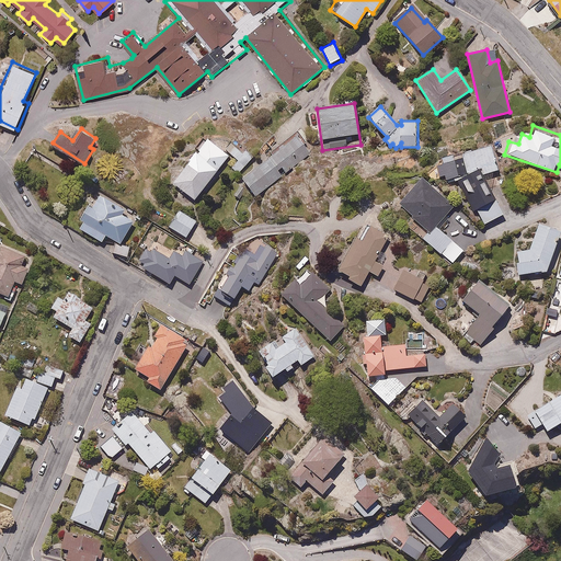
[(169,178),(194,198),(230,153),(205,133),(169,178)]
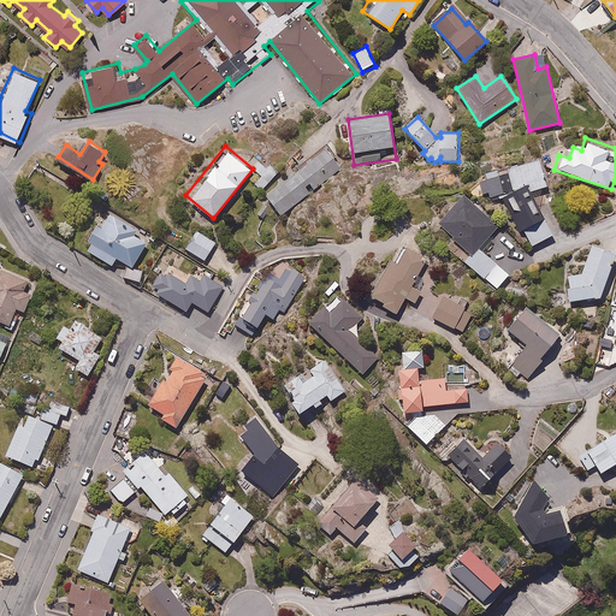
[(329,148),(267,196),(282,214),(343,166),(329,148)]
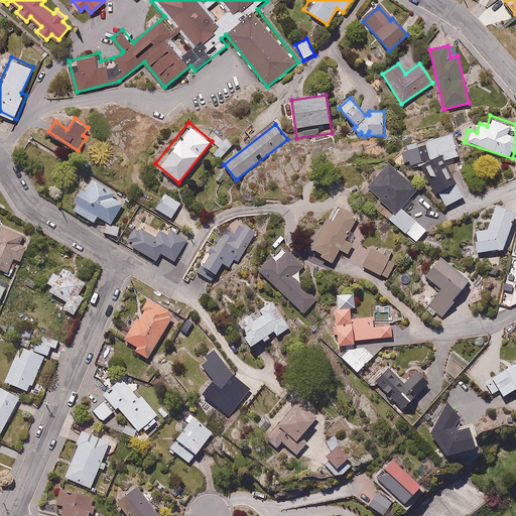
[(464,197),(445,158),(459,155),(454,130),(405,140),(408,148),(404,149),(406,160),(411,159),(412,165),(422,163),(443,207),(464,197)]
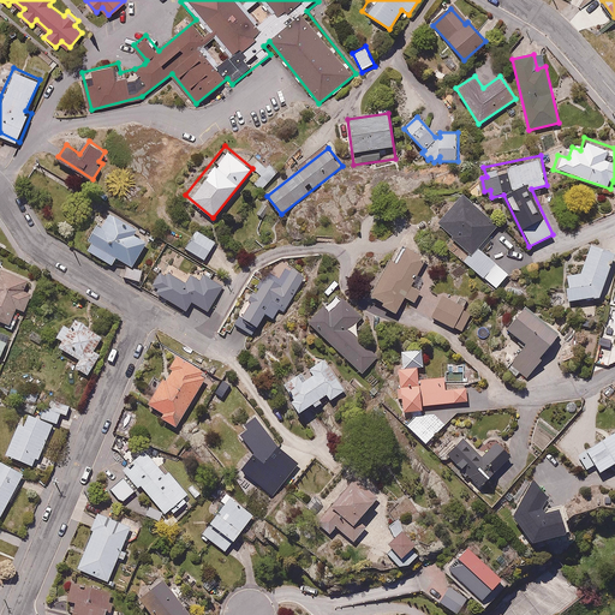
[(471,255),(465,260),(483,278),(497,262),(483,249),(495,237),(490,233),(501,222),(461,185),(431,218),(471,255)]
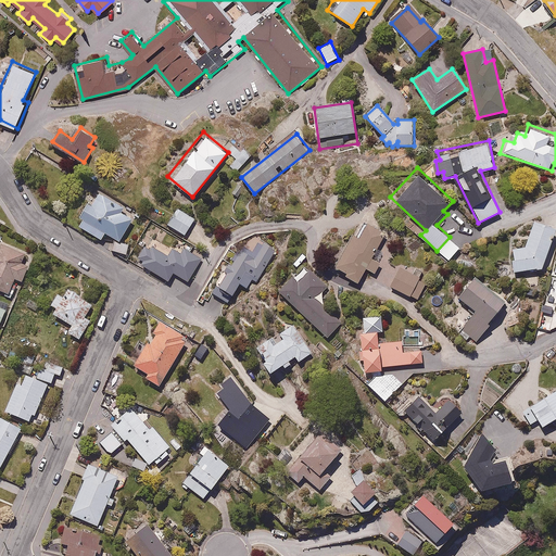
[(121,240),(134,215),(123,209),(124,205),(99,192),(93,203),(88,200),(75,225),(103,239),(106,232),(121,240)]
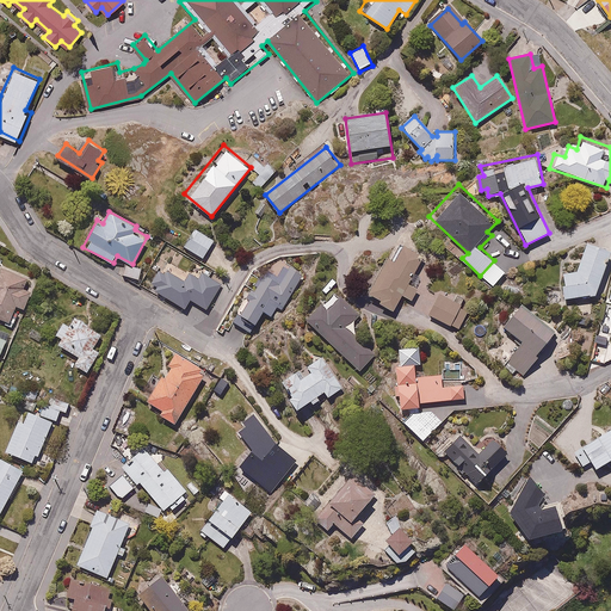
[(215,239),(195,226),(183,246),(203,259),(215,239)]
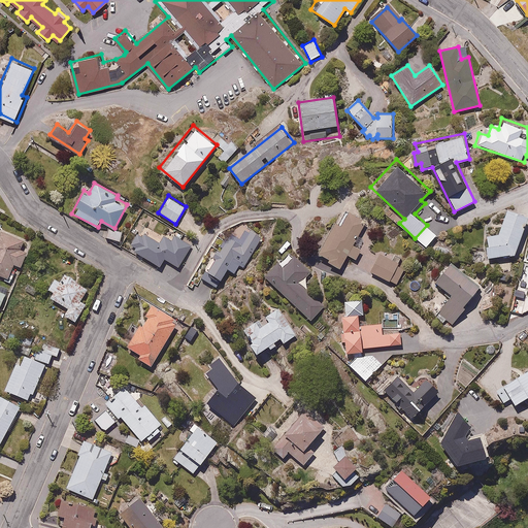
[(354,242),(367,221),(347,208),(338,223),(334,221),(330,229),(327,228),(316,248),(331,257),(330,259),(341,266),(350,253),(357,257),(362,248),(354,242)]
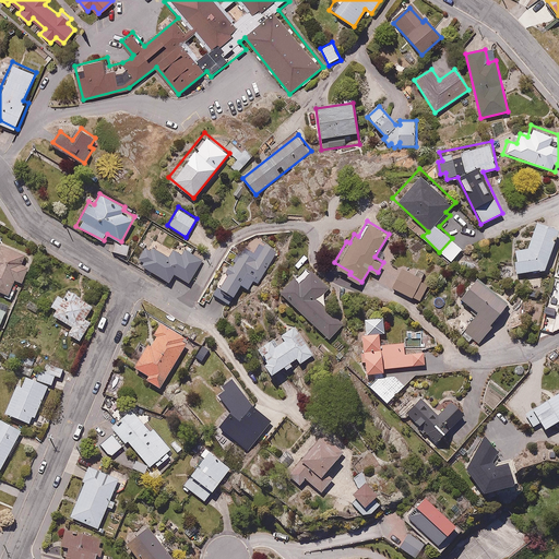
[(546,268),(558,230),(558,229),(538,222),(528,248),(516,249),(518,272),(546,268)]
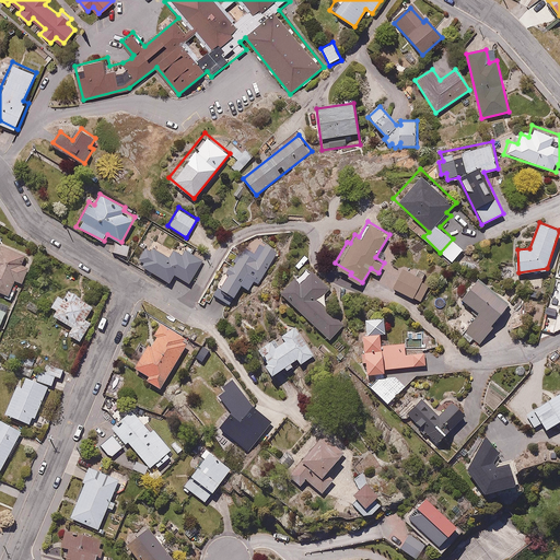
[(259,282),(278,248),(258,238),(249,254),(241,248),(233,265),(230,264),(225,271),(228,272),(219,289),(236,298),(243,287),(249,290),(255,280),(259,282)]
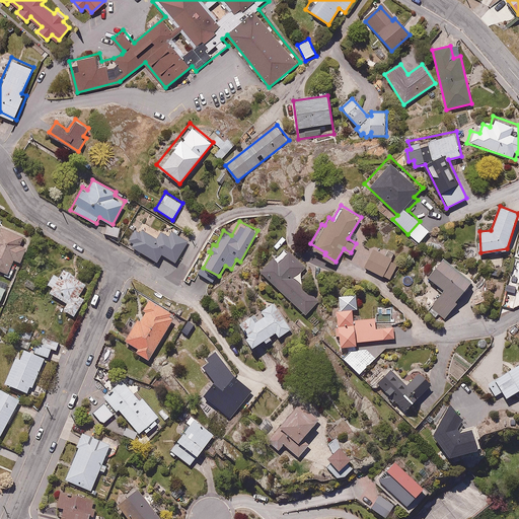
[(176,263),(189,240),(164,224),(160,232),(143,223),(139,229),(136,228),(129,240),(133,242),(131,246),(159,263),(163,255),(176,263)]
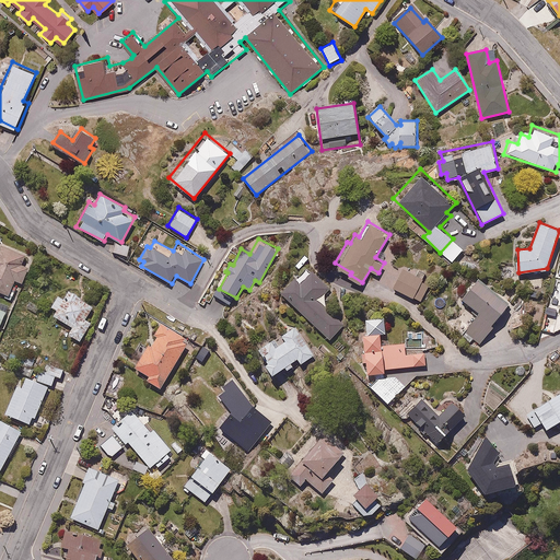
[(0,291),(9,295),(14,281),(21,284),(27,268),(23,266),(27,256),(0,244),(0,291)]
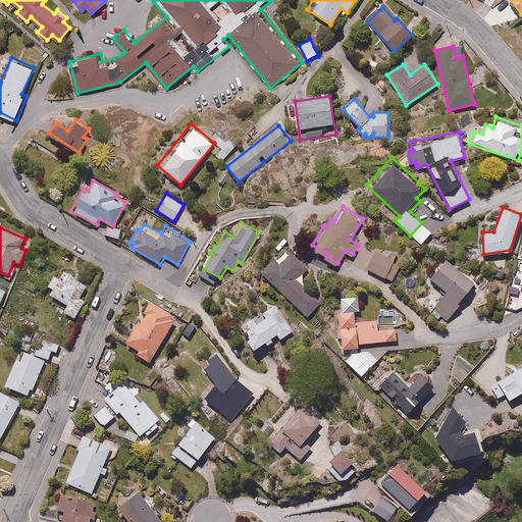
[(273,255),(260,267),(308,315),(321,303),(299,278),(308,270),(286,247),(275,257),(273,255)]
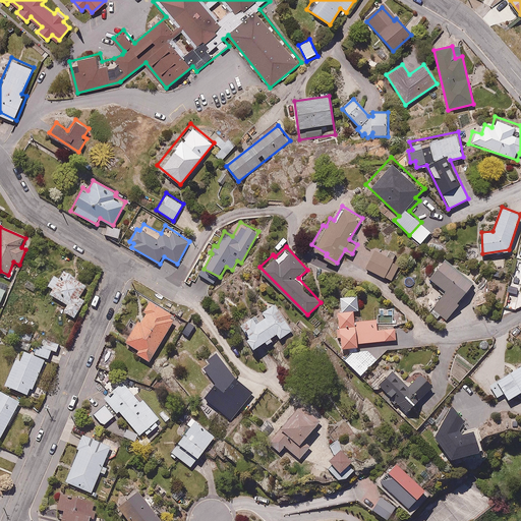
[(393,279),(400,265),(394,263),(397,257),(375,247),(366,266),(393,279)]
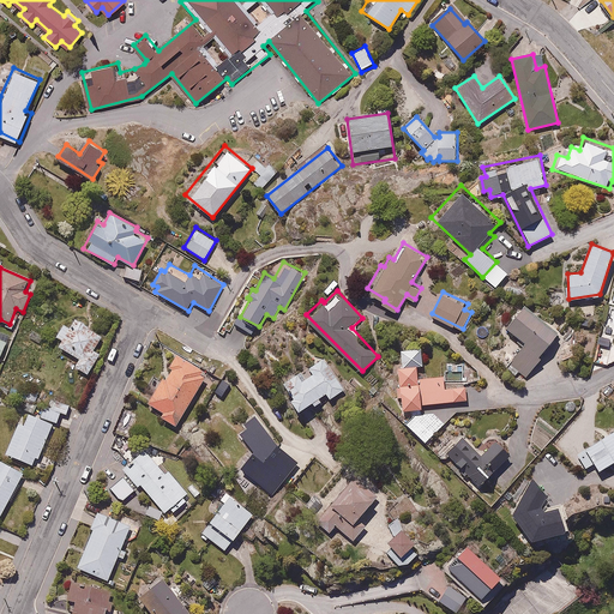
[(558,330),(524,304),(505,329),(524,343),(510,363),(513,366),(511,369),(516,374),(518,371),(527,377),(541,357),(539,355),(558,330)]
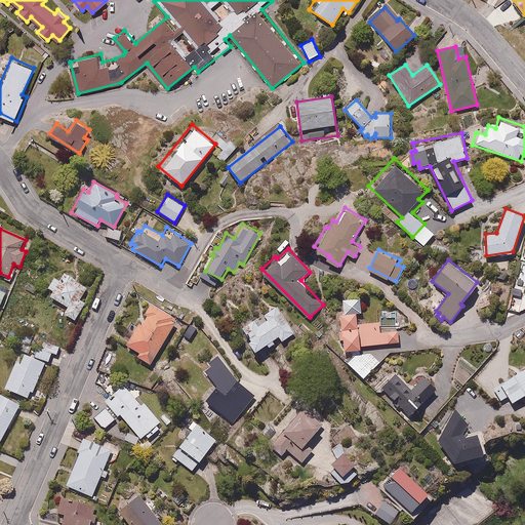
[(87,286),(64,269),(58,280),(55,278),(47,288),(52,291),(49,294),(67,307),(64,311),(74,319),(86,303),(79,296),(87,286)]
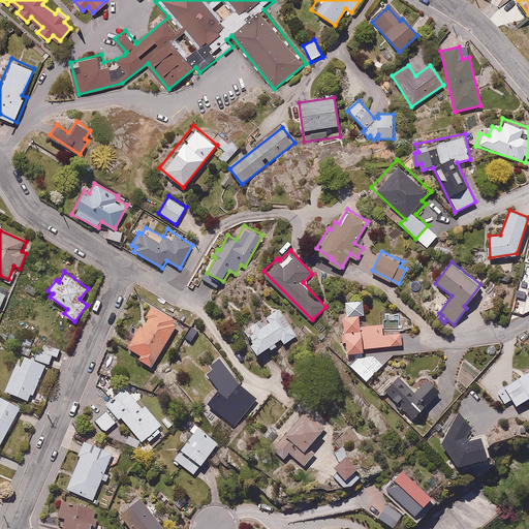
[(172,316),(153,304),(147,315),(150,317),(144,327),(141,324),(126,347),(141,355),(138,359),(152,367),(182,318),(174,313),(172,316)]
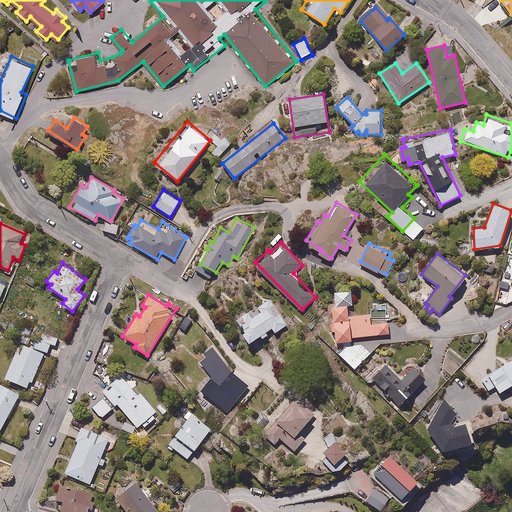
[(276,331),(287,322),(266,294),(256,303),(260,309),(256,312),(251,305),(236,318),(245,329),(242,332),(250,343),(260,334),(263,338),(269,333),(267,331),(272,327),(276,331)]
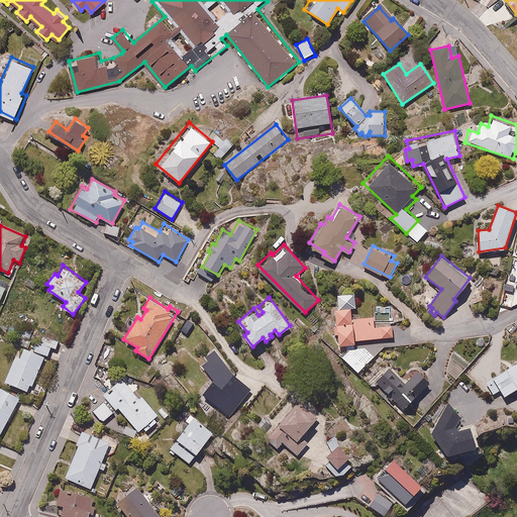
[(339,352),(358,372),(394,338),(393,325),(388,325),(388,322),(378,322),(378,317),(354,318),(354,307),(335,308),(336,324),(333,324),(333,335),(338,334),(339,352)]
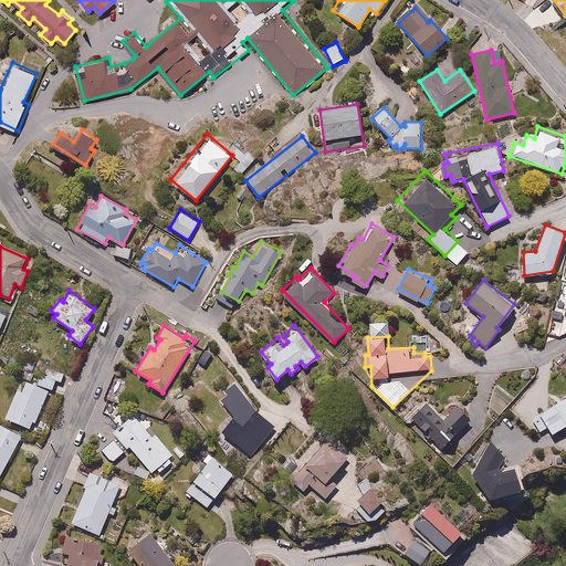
[(37,383),(21,378),(6,419),(31,427),(33,421),(39,423),(50,389),(53,390),(56,380),(62,381),(65,371),(48,366),(44,376),(39,375),(37,383)]
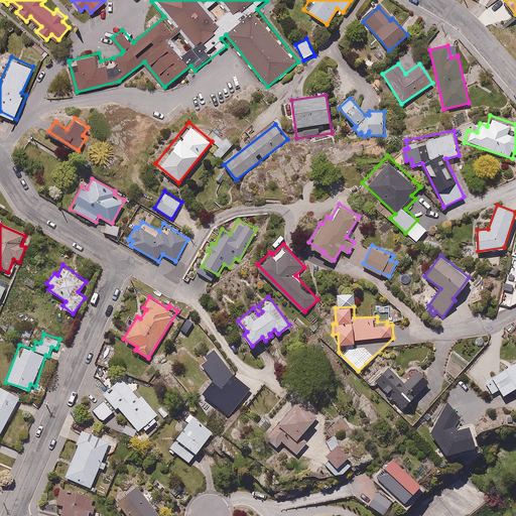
[(515,357),(485,378),(494,393),(502,388),(506,394),(515,387),(515,357)]
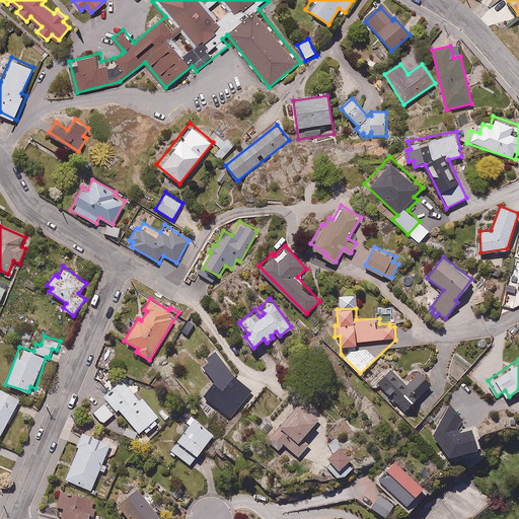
[(391,368),(378,381),(405,411),(432,383),(420,371),(406,383),(391,368)]
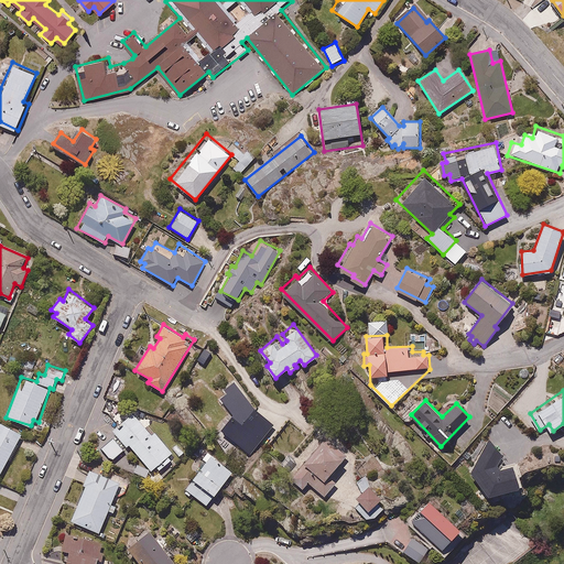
[(173,452),(155,432),(152,434),(148,429),(153,423),(138,407),(110,432),(114,435),(100,447),(112,461),(129,445),(152,472),(156,467),(160,470),(171,459),(169,456),(173,452)]
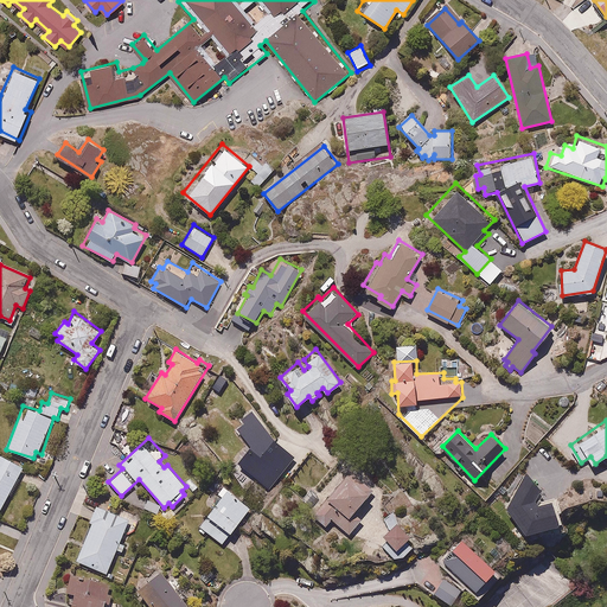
[(0,451),(0,512),(26,465),(0,451)]
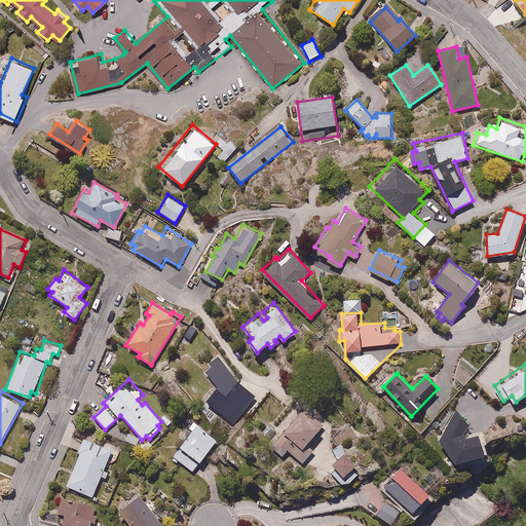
[(322,426),(301,409),(296,416),(291,411),(266,440),(283,455),(289,448),(305,462),(316,449),(308,442),(322,426)]
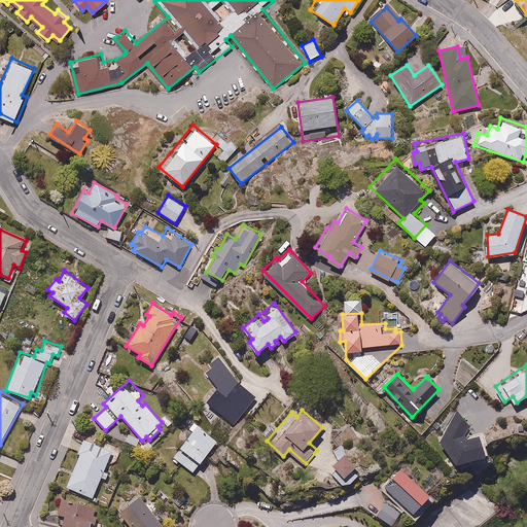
[(481,434),(464,438),(470,428),(456,411),(440,445),(456,466),(487,457),(481,434)]
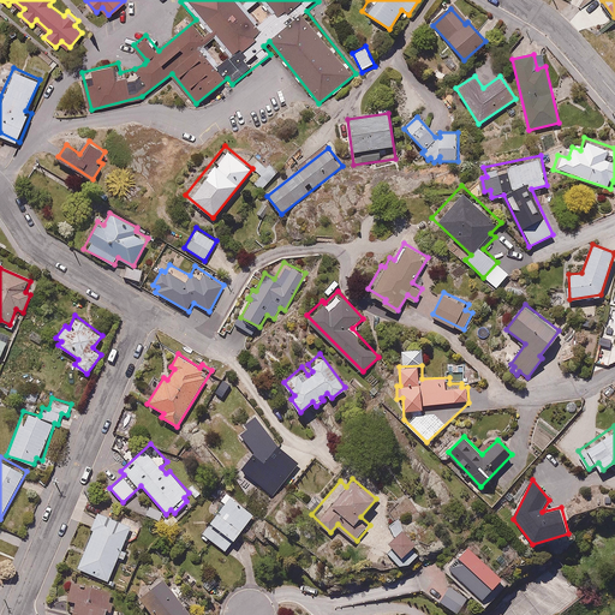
[(209,538),(225,550),(255,514),(228,491),(220,501),(224,503),(209,520),(213,523),(201,537),(207,542),(209,538)]
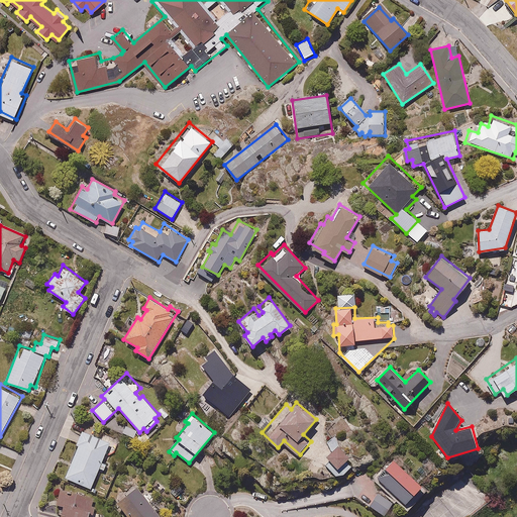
[(111,441),(83,429),(83,430),(75,427),(70,439),(78,444),(65,476),(91,488),(111,441)]
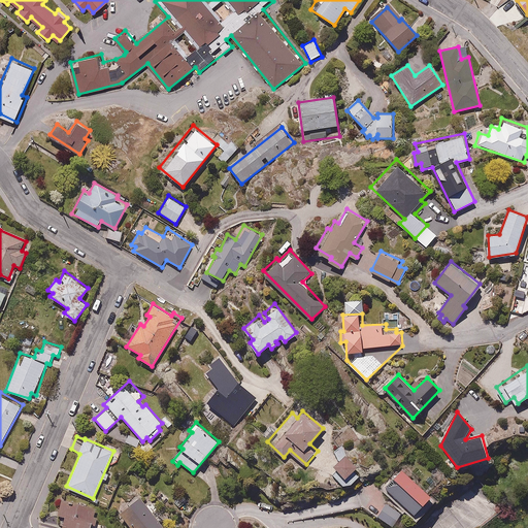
[(368,470),(345,453),(335,466),(338,468),(336,470),(357,486),(368,470)]
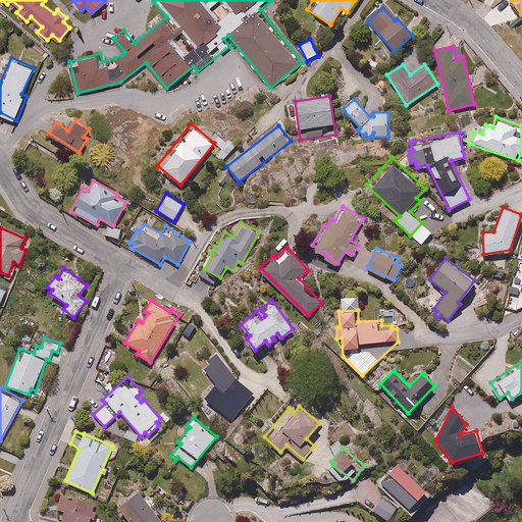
[(380,480),(409,507),(426,488),(398,461),(380,480)]
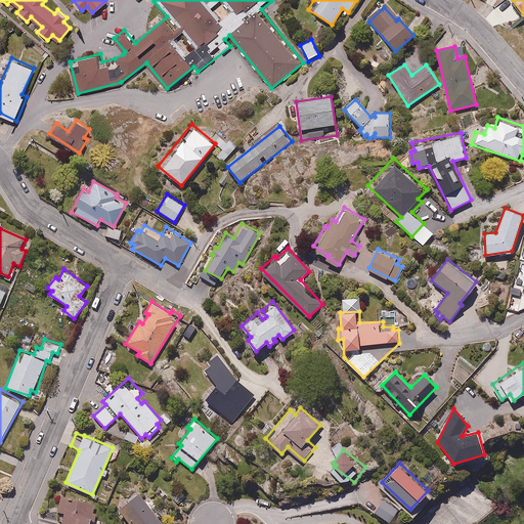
[(127,496),(129,499),(118,509),(130,523),(165,523),(139,491),(138,492),(136,489),(127,496)]
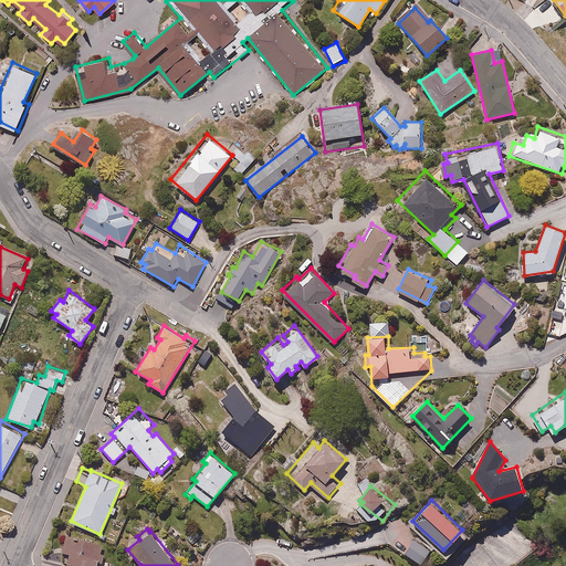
[(66,565),(96,565),(98,562),(101,563),(103,556),(101,555),(104,543),(82,536),(81,542),(66,537),(61,554),(70,556),(66,565)]
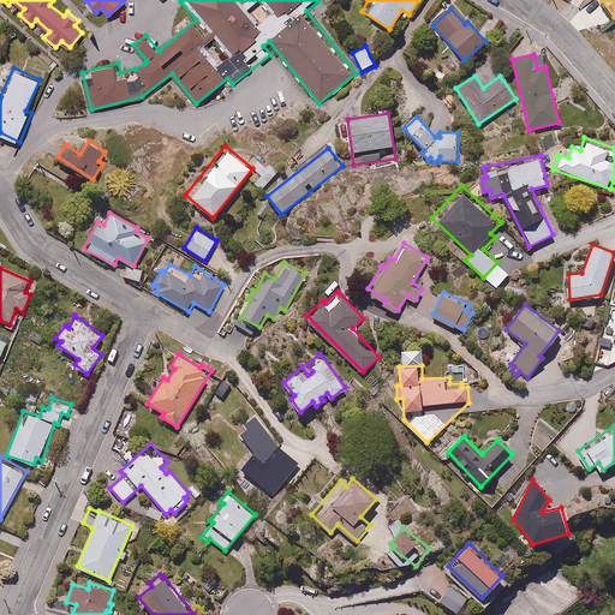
[(455,614),(469,597),(452,584),(437,601),(455,614)]
